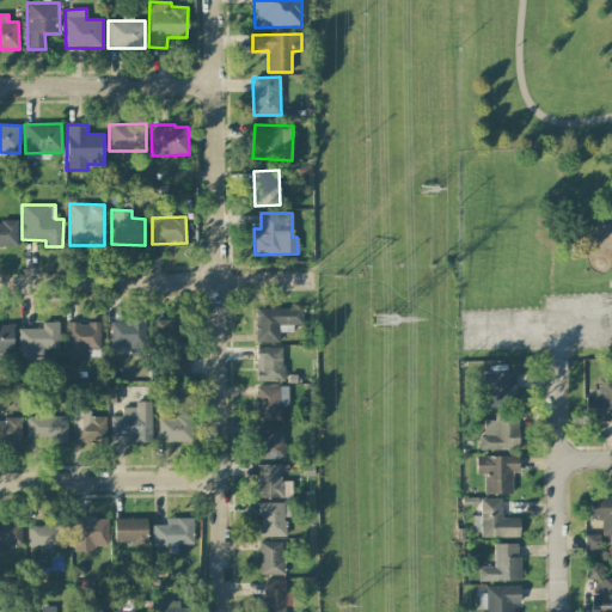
[(0,245),(18,246),(18,221),(0,221),(0,245)]
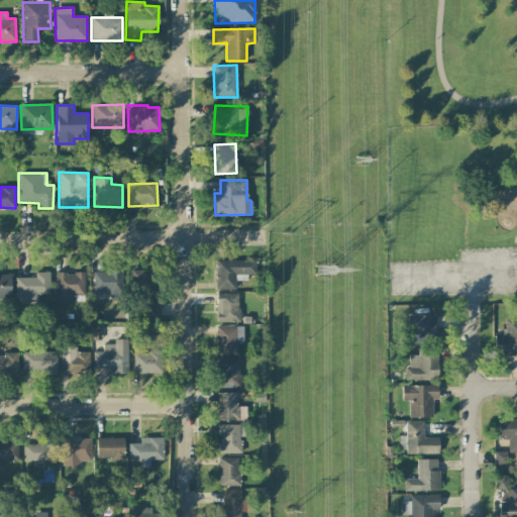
[(215,290),(235,290),(235,281),(246,281),(246,275),(255,275),(255,261),(215,261),(215,290)]
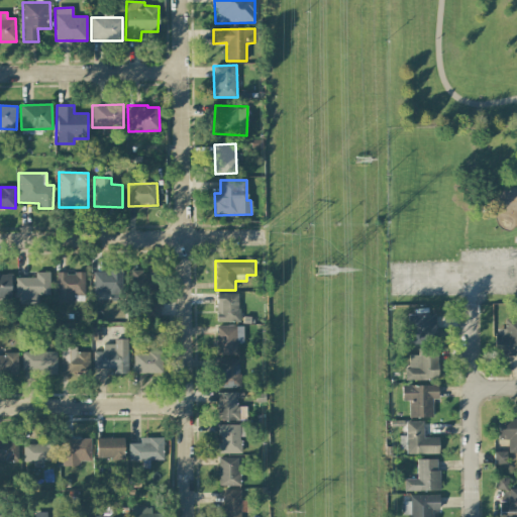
[(94,270),(93,293),(121,293),(122,271),(94,270)]
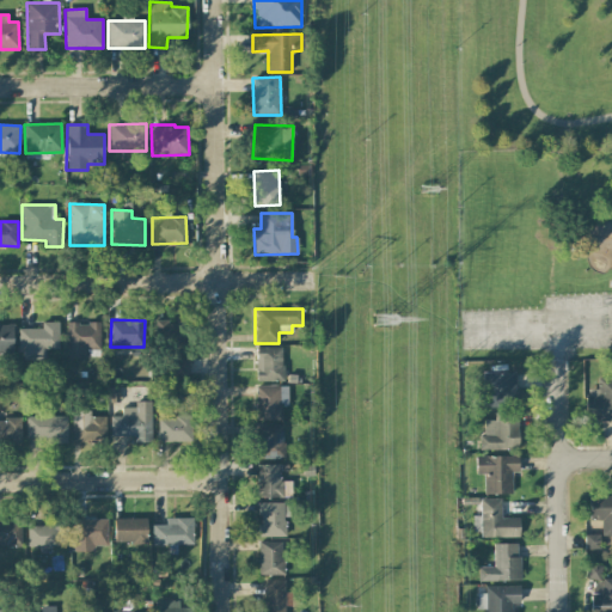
[(154,319),(153,341),(177,342),(177,320),(154,319)]
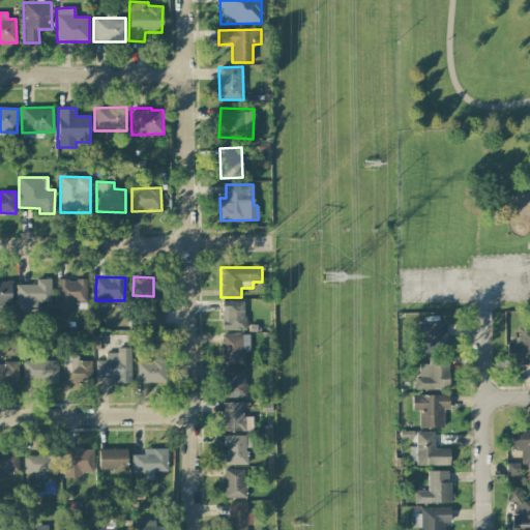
[(51,278),(36,280),(36,285),(16,285),(17,312),(37,312),(37,302),(51,302),(51,278)]
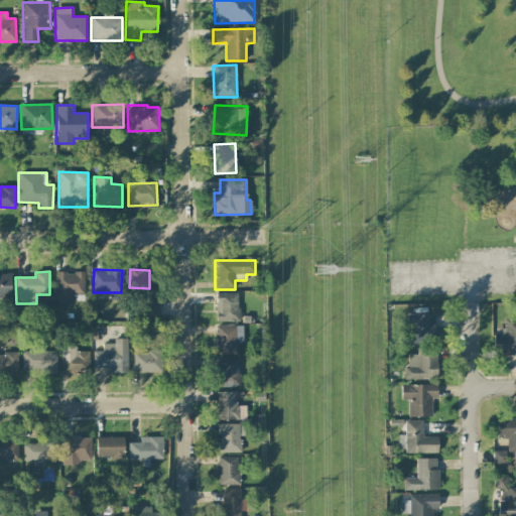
[(85,272),(56,272),(55,302),(75,302),(75,297),(85,297),(85,272)]
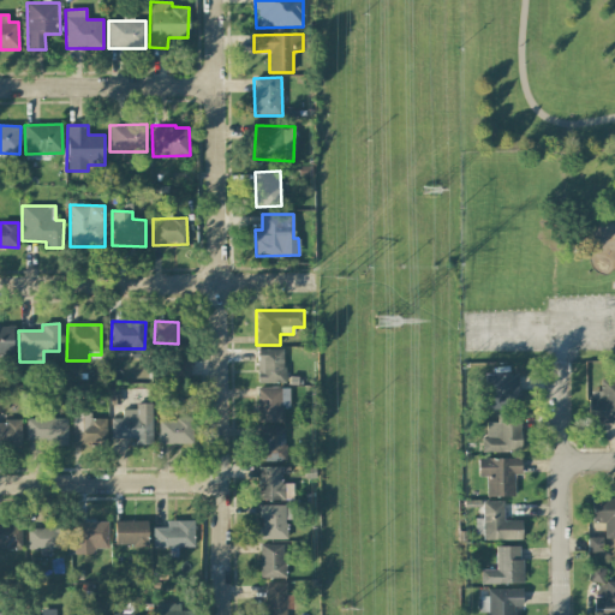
[(0,354),(12,356),(13,327),(0,326),(0,354)]
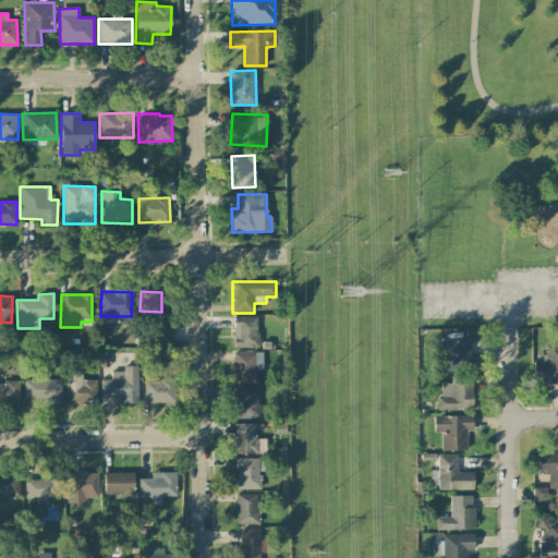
[(233,348),(257,348),(257,316),(233,317),(233,348)]
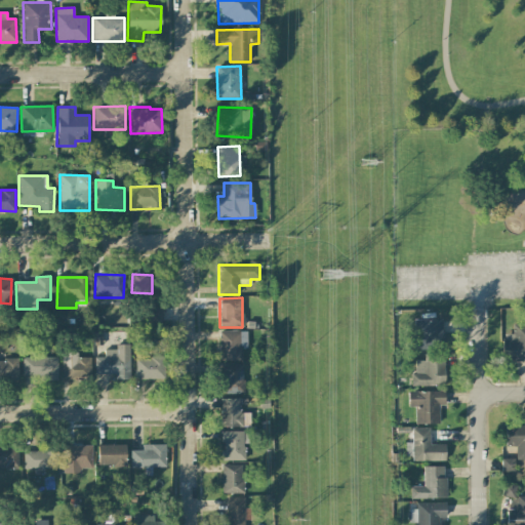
[(147,322),(163,321),(162,306),(146,306),(147,322)]
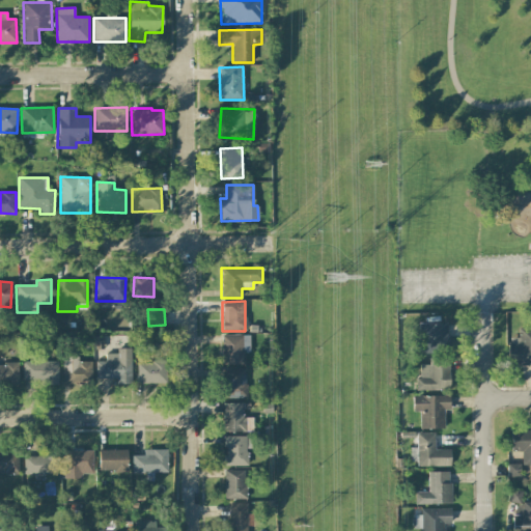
[(448,323),(418,324),(419,335),(411,335),(412,353),(448,352),(448,323)]
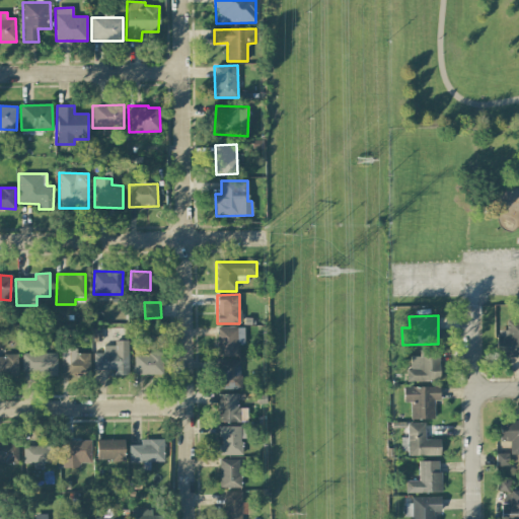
[(518,320),(507,320),(507,330),(498,329),(498,357),(518,357),(518,320)]
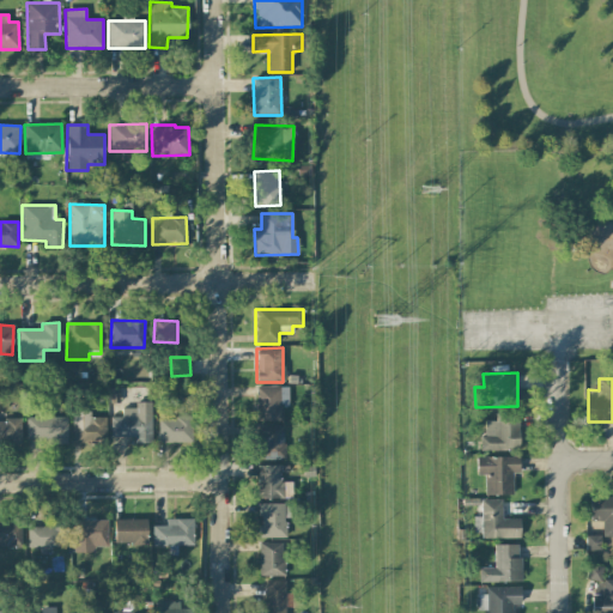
[(289,387),(256,387),(258,420),(283,420),(283,406),(289,406),(289,387)]
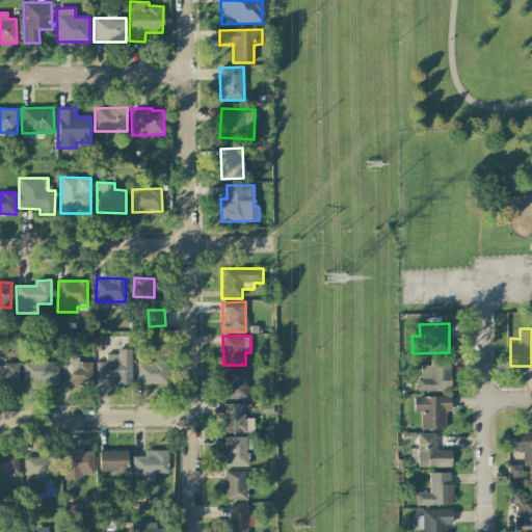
[(131,349),(116,349),(116,353),(105,354),(105,362),(96,362),(97,379),(116,379),(116,384),(131,384),(131,349)]
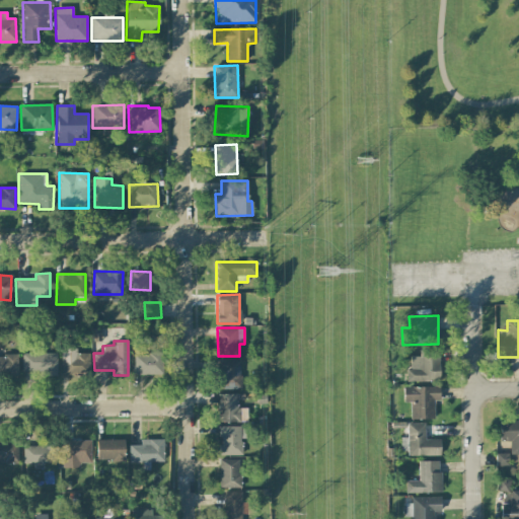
[(76,353),(76,349),(61,349),(61,375),(89,375),(89,354),(76,353)]
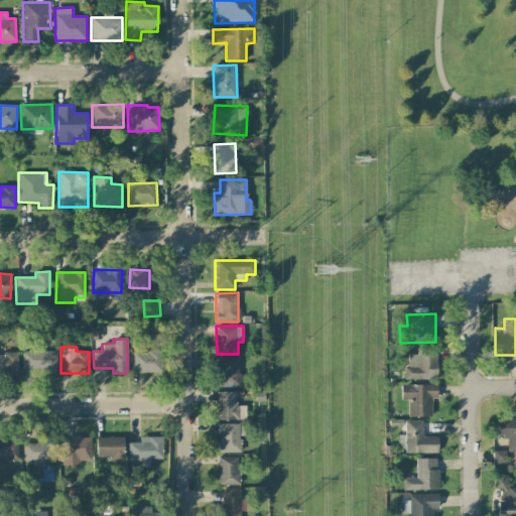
[(436,347),(416,348),(417,354),(408,354),(408,367),(404,367),(404,379),(436,379),(436,347)]
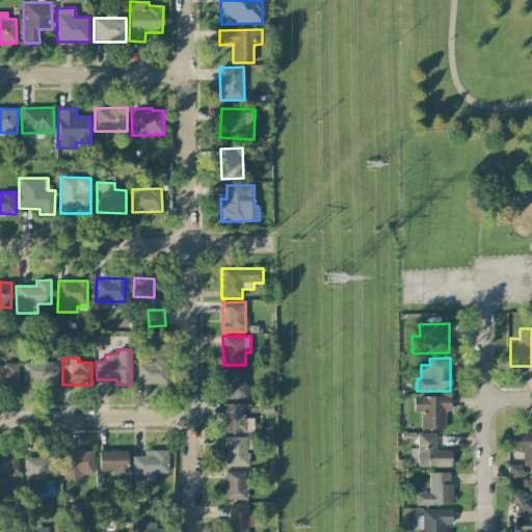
[(22,358),(23,380),(42,379),(42,386),(58,386),(58,362),(46,362),(46,358),(22,358)]
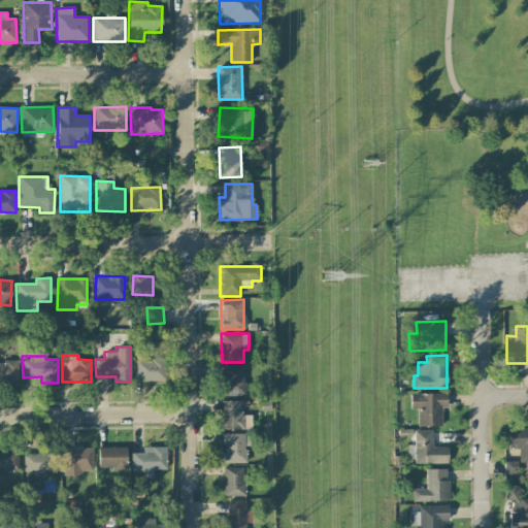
[(165,382),(165,360),(136,359),(136,381),(165,382)]
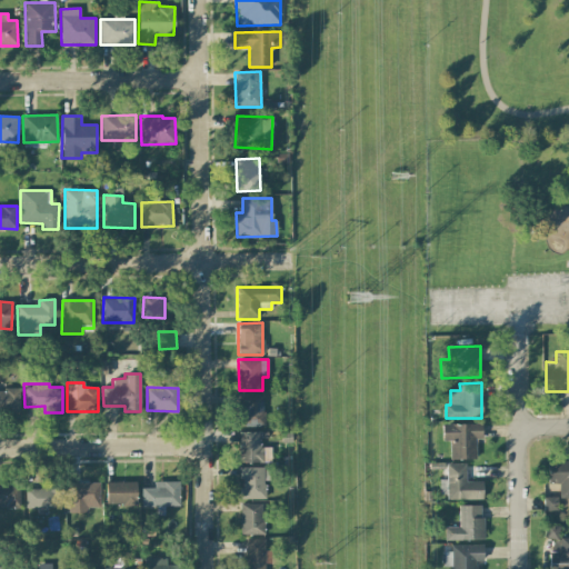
[(20,390),(0,389),(0,412),(19,412),(20,390)]
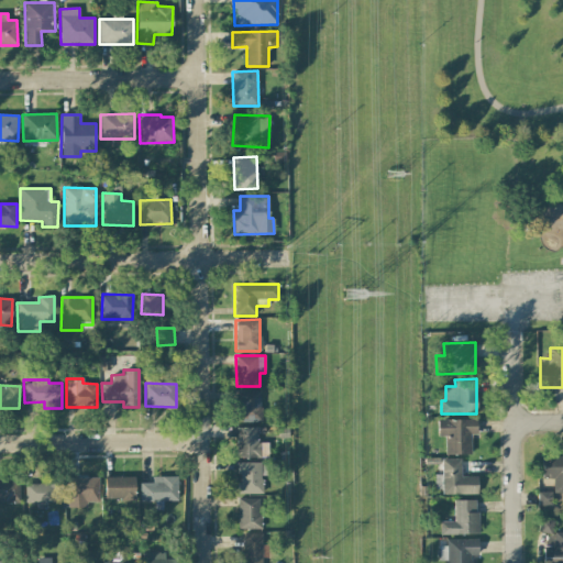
[(261,392),(236,390),(236,421),(261,422),(261,392)]
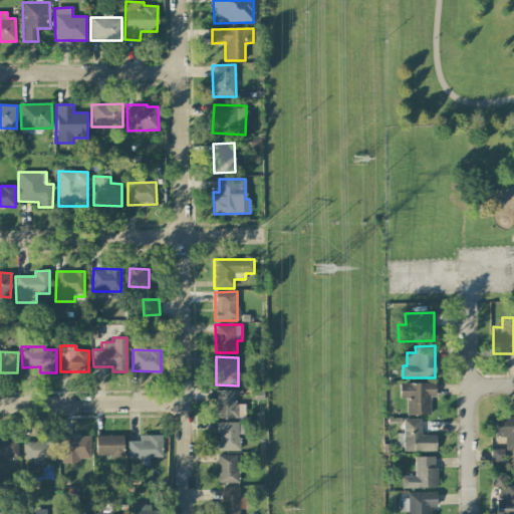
[(399,382),(399,399),(407,399),(407,415),(430,415),(430,397),(435,397),(435,383),(399,382)]
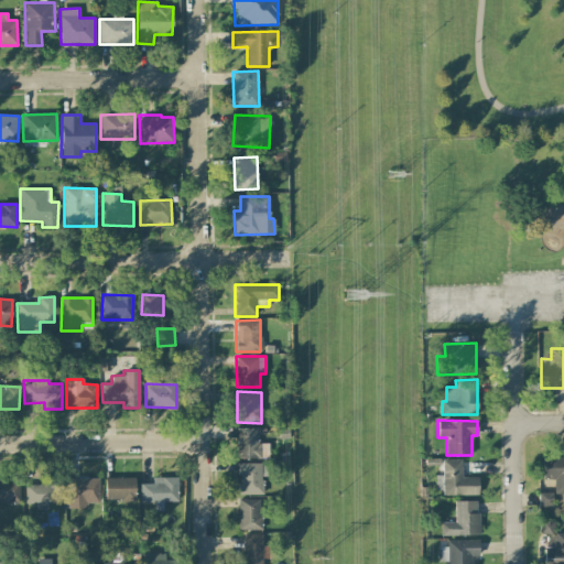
[(258,429),(237,429),(236,458),(269,458),(269,444),(258,444),(258,429)]
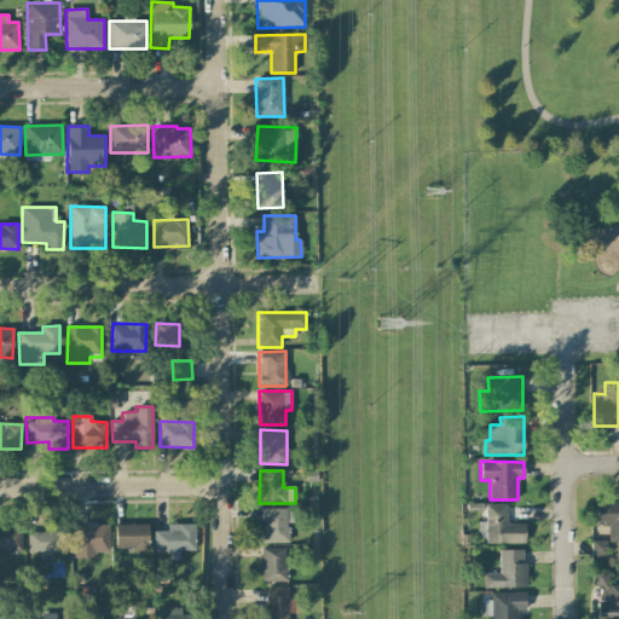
[(608,525),(608,542),(618,542),(618,501),(597,502),(597,526),(608,525)]
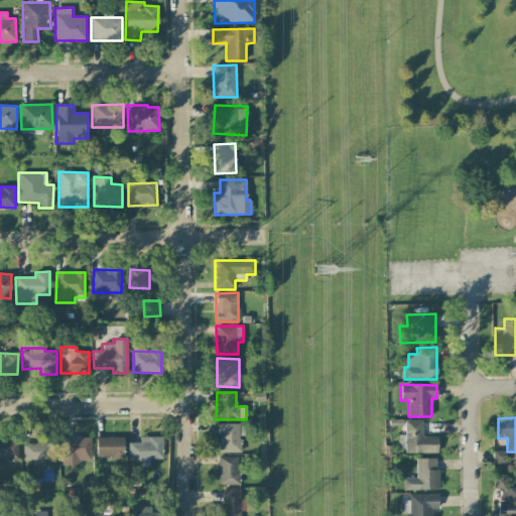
[(422,421),(405,421),(405,453),(437,454),(437,436),(422,436),(422,421)]
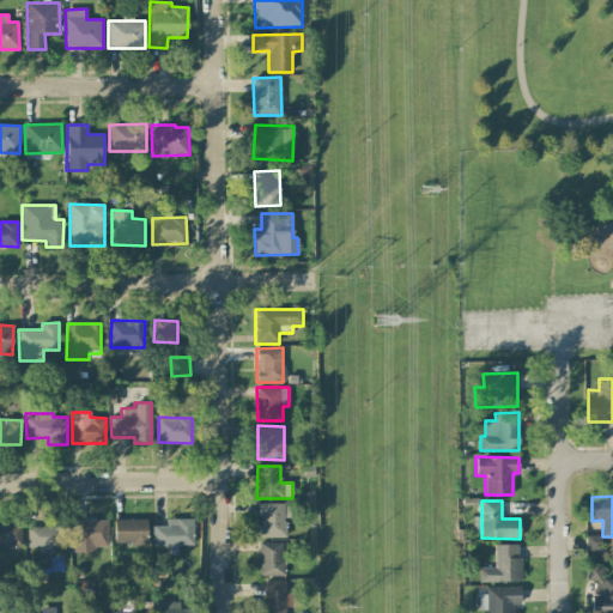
[(285,503),(258,504),(258,538),(285,538),(285,503)]
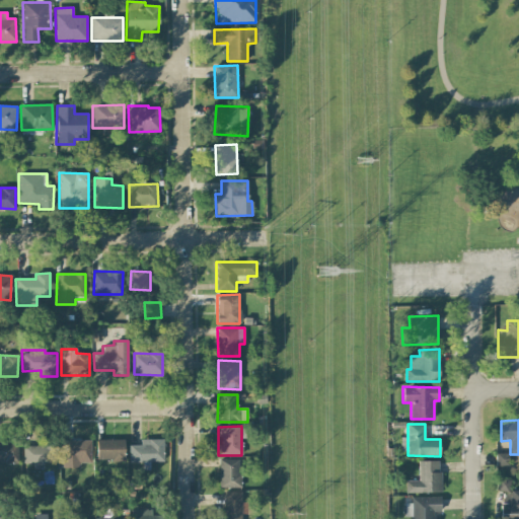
[(124,439),(96,440),(97,461),(125,460),(124,439)]
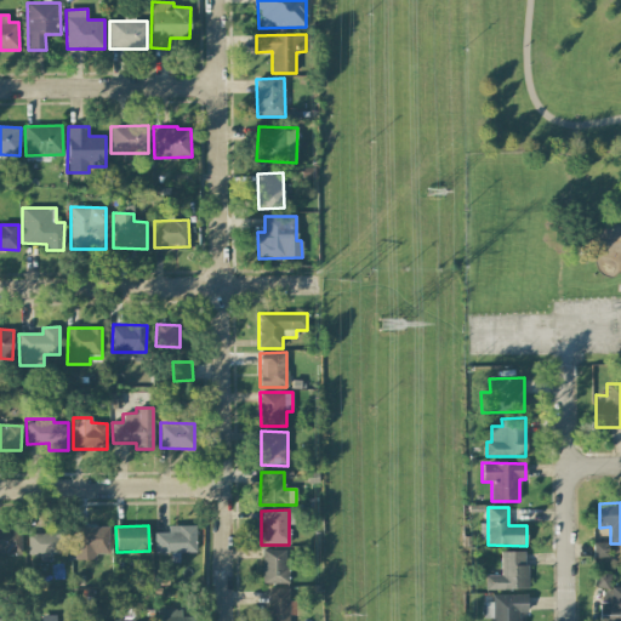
[(195,553),(195,525),(167,525),(167,533),(154,533),(154,553),(195,553)]
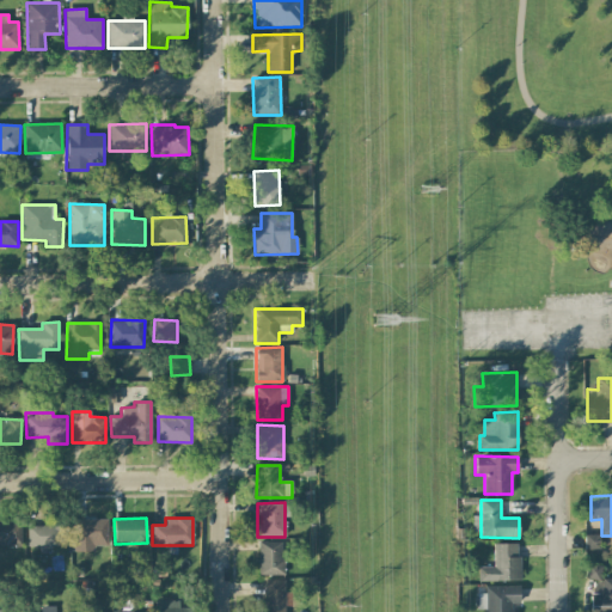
[(108,546),(106,519),(73,519),(73,552),(93,551),(93,546),(108,546)]
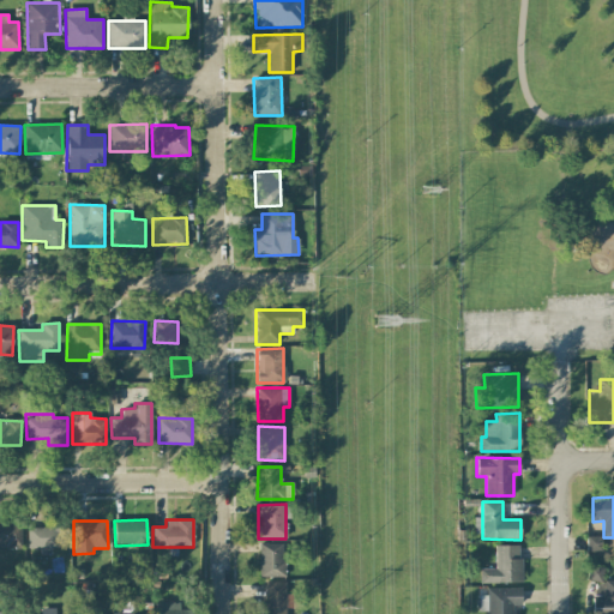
[(0,522),(0,547),(22,547),(20,522),(0,522)]
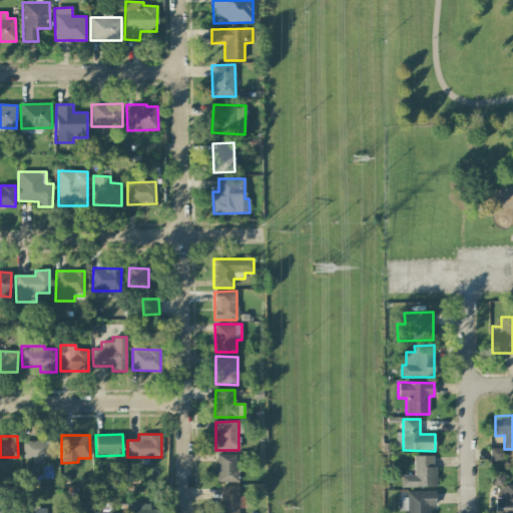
[(23,440),(22,458),(54,458),(55,441),(23,440)]
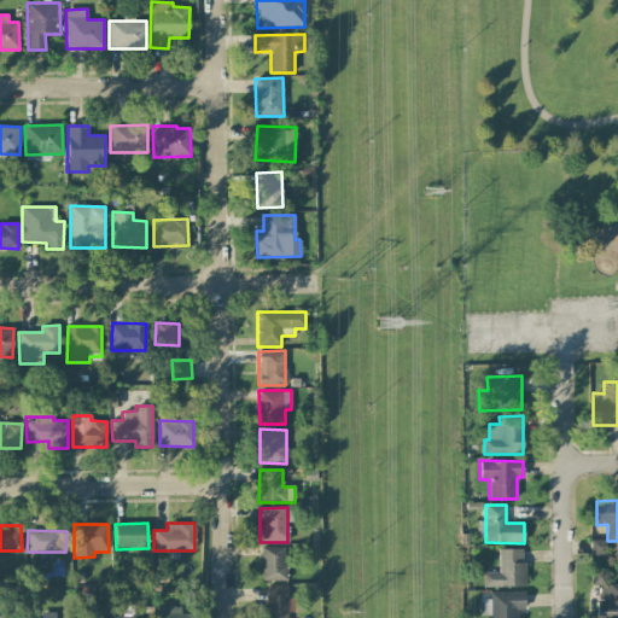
[(590,555),(606,554),(605,540),(589,540),(590,555)]
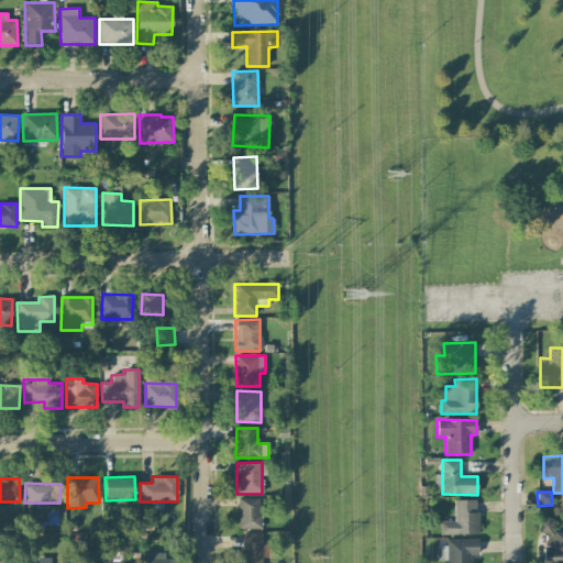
[(261,529),(262,498),(238,498),(236,529),(261,529)]
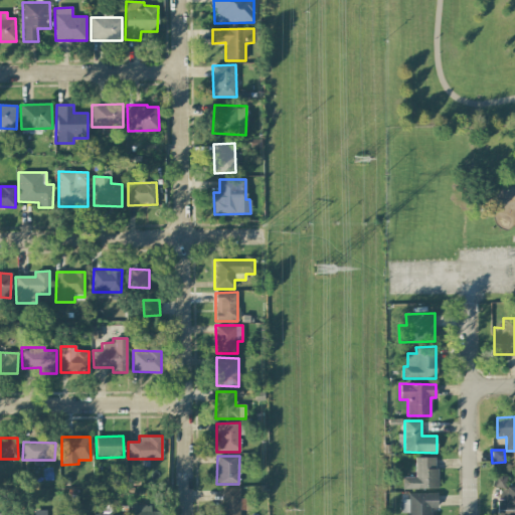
[(402,477),(402,489),(438,488),(437,457),(414,458),(415,477),(402,477)]
